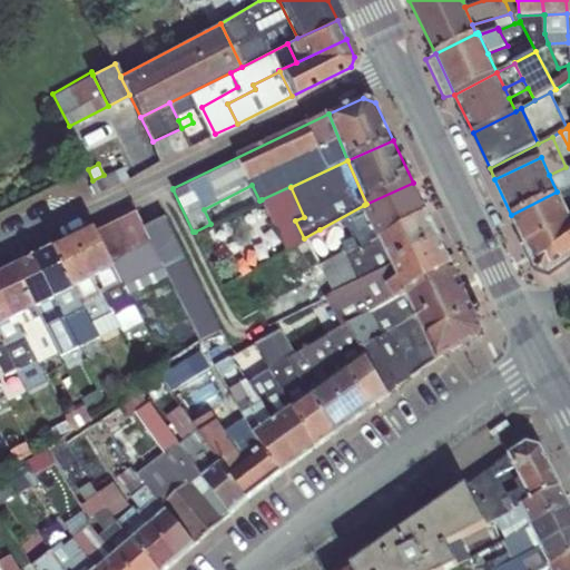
[(569,165),(566,167),(549,175),(557,192),(558,193),(569,186),(569,165)]
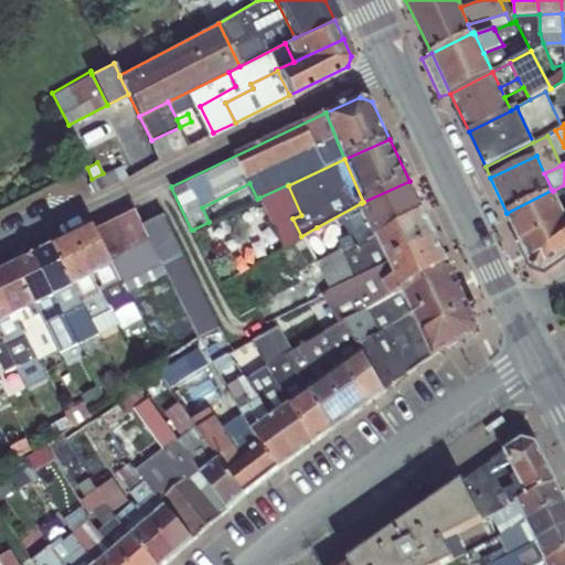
[(88,180),(95,192),(126,177),(119,164),(103,173),(92,179),(88,180)]
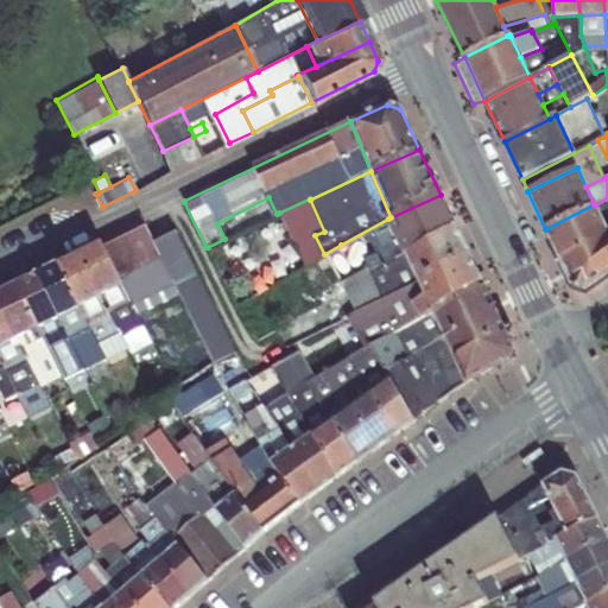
[(405,253),(457,229),(441,195),(391,217),(388,219),(405,253)]
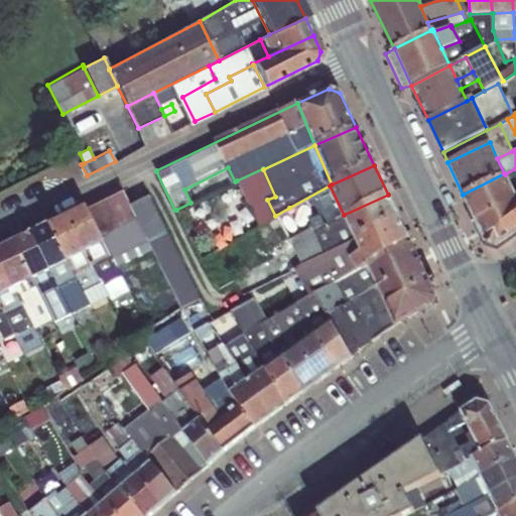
[(275,218),(275,216),(267,200),(275,197),(263,169),(263,168),(237,180),(258,228),(275,218)]
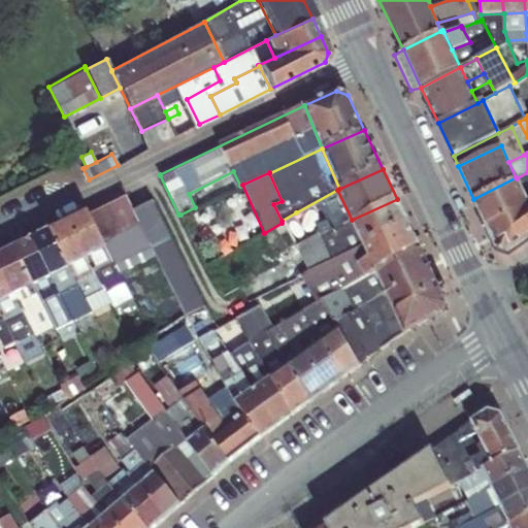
[(527,172),(517,178),(520,186),(527,184),(527,172)]
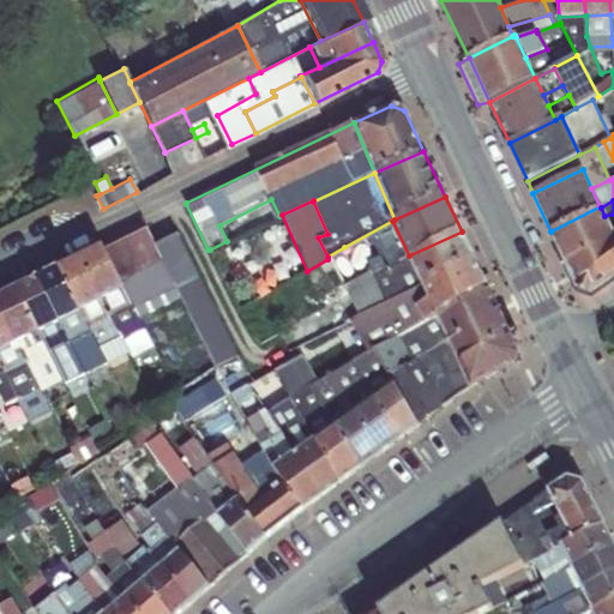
[(565,262),(613,236),(613,235),(605,216),(601,208),(600,206),(551,232),(565,262)]
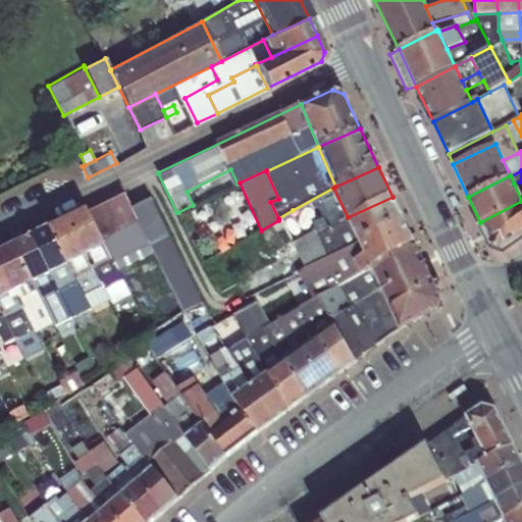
[(348,218),(348,217),(333,188),(293,210),(305,235),(315,229),(318,236),(348,218)]
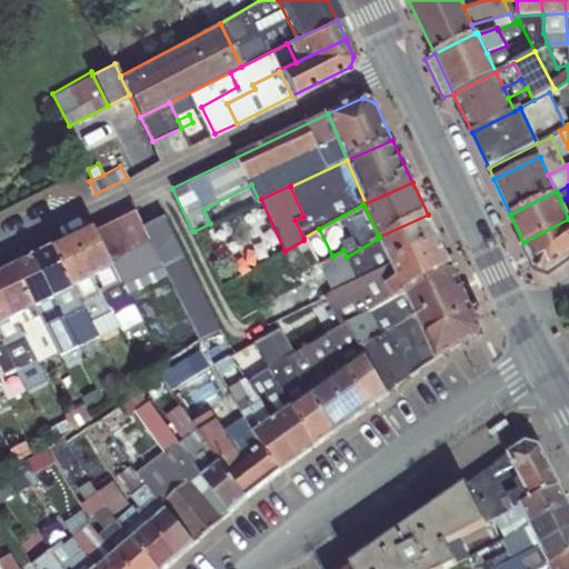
[(168,276),(163,267),(145,227),(135,208),(95,227),(113,266),(129,295),(168,276)]
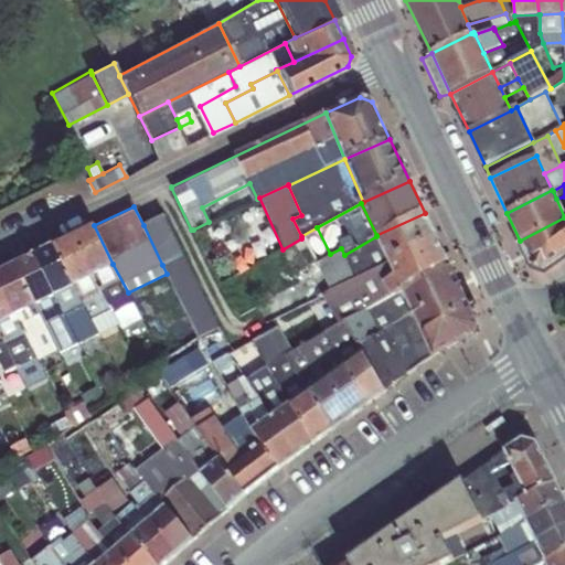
[(388,260),(436,238),(425,213),(376,235),(376,236),(388,260)]
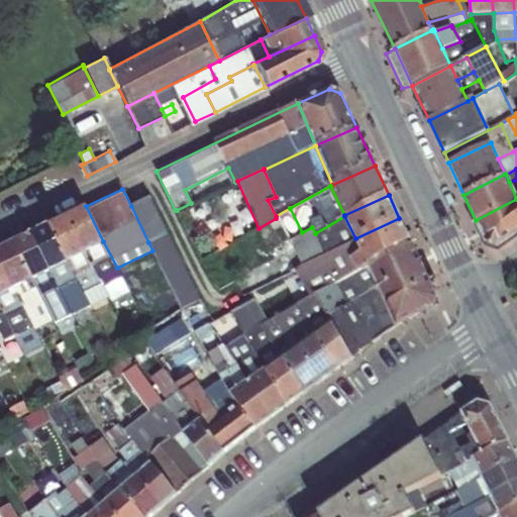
[(150,197),(131,206),(148,242),(168,233),(150,197)]
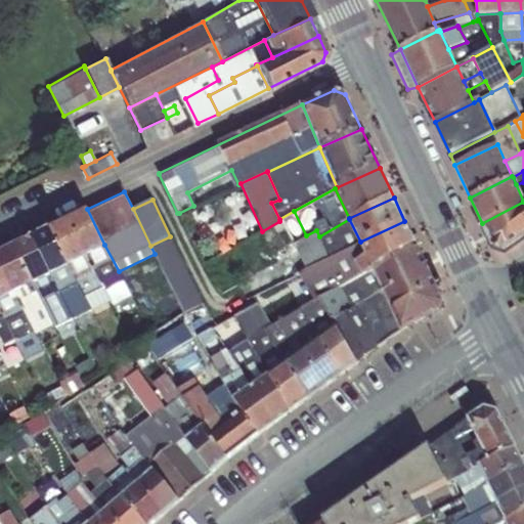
[(523,202),(482,223),(493,247),(503,251),(523,235),(523,202)]
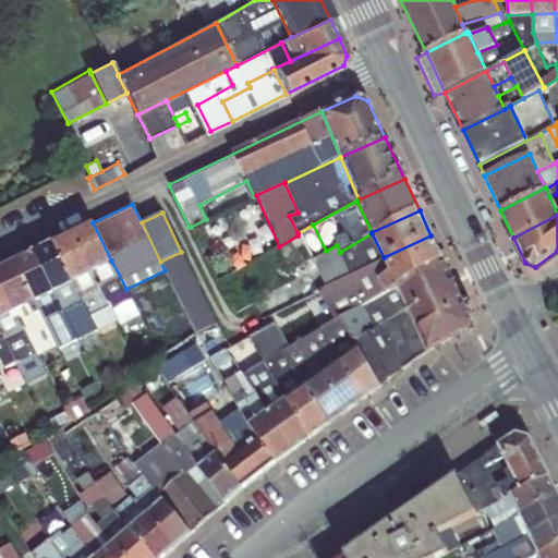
[(68,234),(89,271),(93,270),(111,261),(93,222),(68,234)]
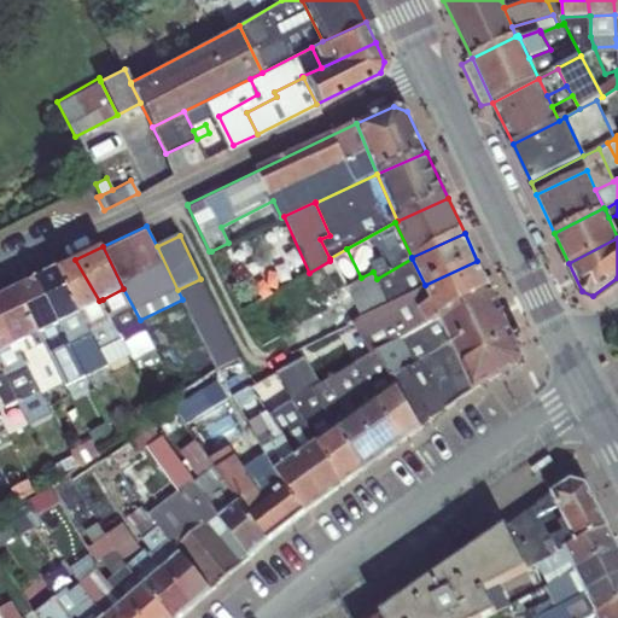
[(425,285),(412,258),(377,279),(373,272),(361,278),(347,287),(361,318),(362,316),(425,285)]
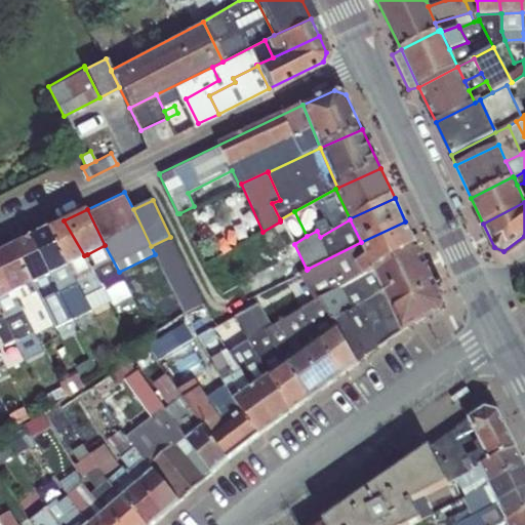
[(68,264),(84,255),(64,220),(46,230),(66,265),(68,264)]
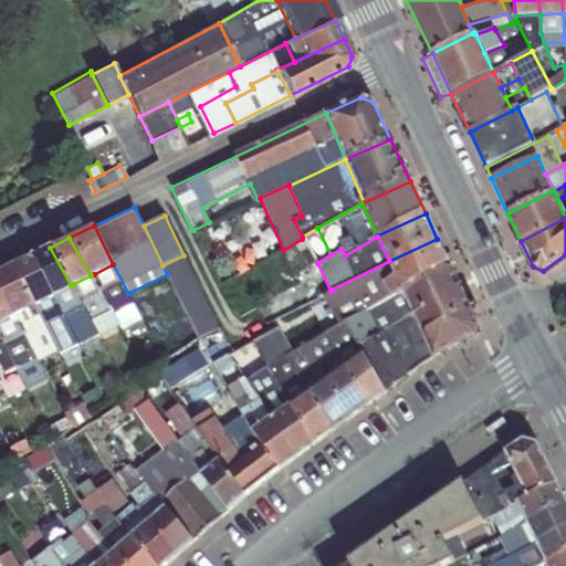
[(402,290),(451,268),(437,239),(389,261),(395,274),(384,282),(391,295),(401,290),(402,290)]
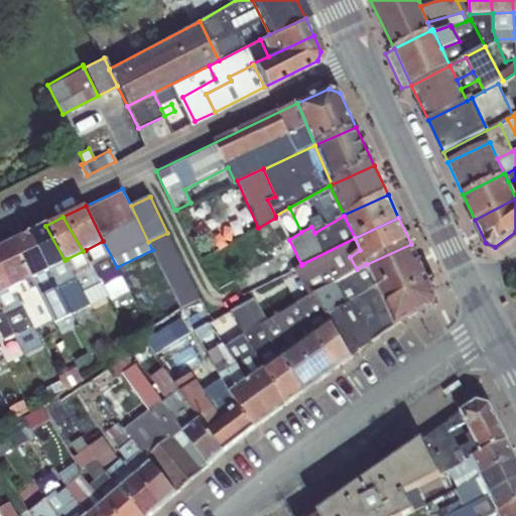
[(49,268),(65,260),(45,226),(29,234),(49,268)]
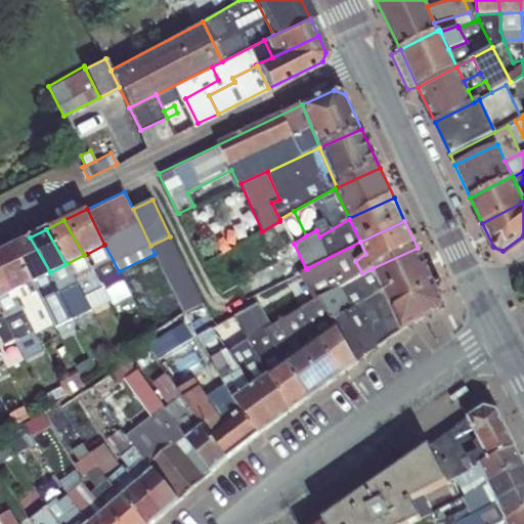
[(150,246),(155,254),(183,313),(203,304),(170,236),(150,246)]
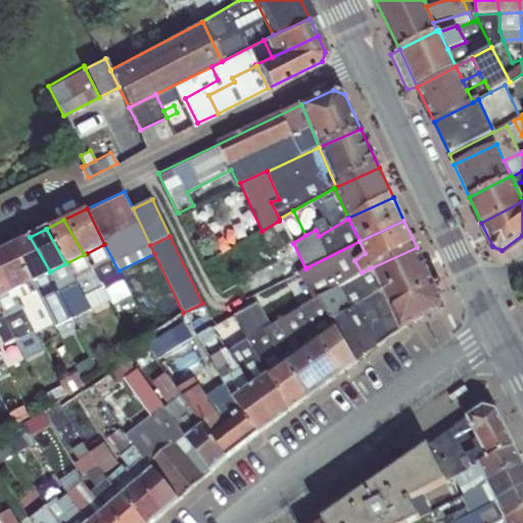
[(32,280),(50,272),(30,237),(12,245),(32,280)]
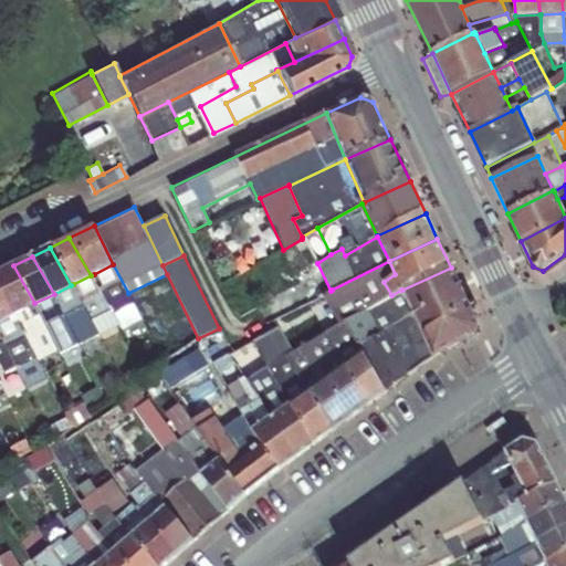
[(345,321),(391,295),(384,282),(395,274),(389,261),(332,290),(338,302),(325,311),(335,326),(345,321)]
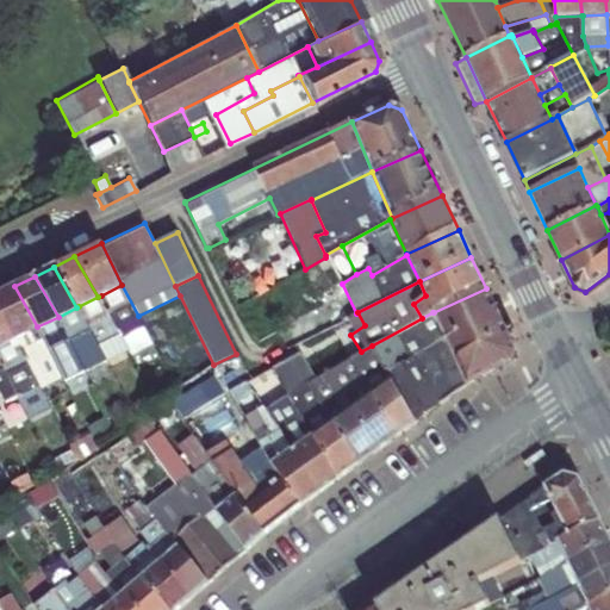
[(138,316),(122,285),(101,296),(110,312),(110,313),(118,329),(119,330),(129,348),(132,354),(153,343),(138,316)]
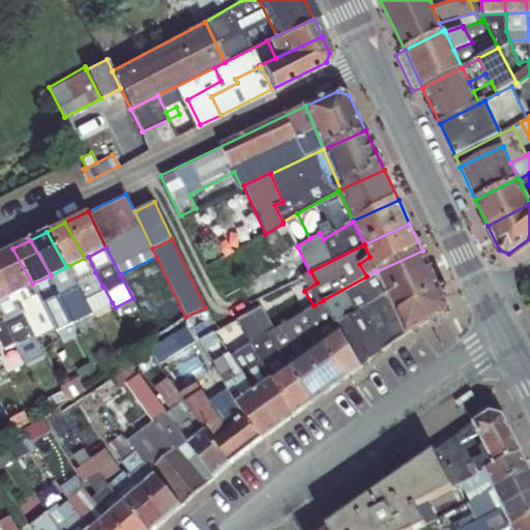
[(12,248),(0,255),(0,273),(11,294),(13,293),(32,285),(32,284),(12,248)]
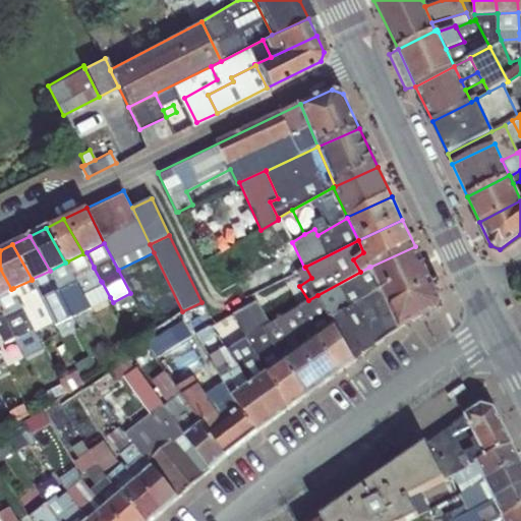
[(380,288),(424,268),(415,246),(370,267),(380,288)]
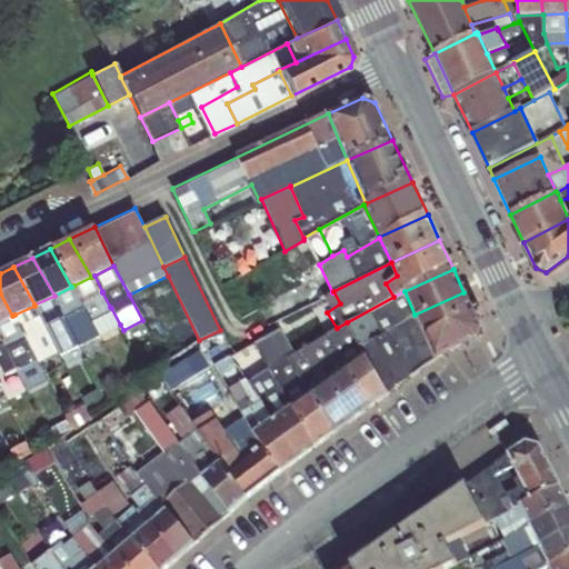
[(95,276),(91,277),(73,286),(100,335),(120,325),(111,308),(110,307),(102,292),(102,291),(95,276)]
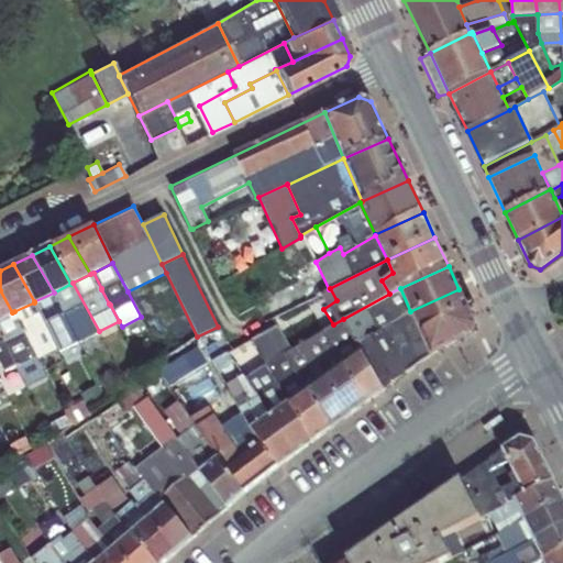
[(73,283),(70,284),(54,293),(74,333),(77,341),(99,331),(73,283)]
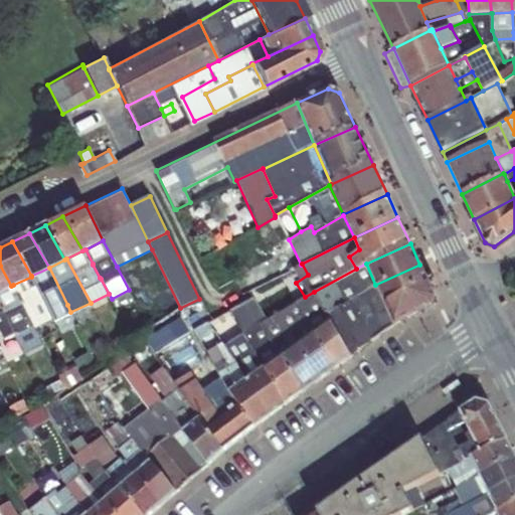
[(217,261),(208,266),(215,279),(224,273),(217,261)]
